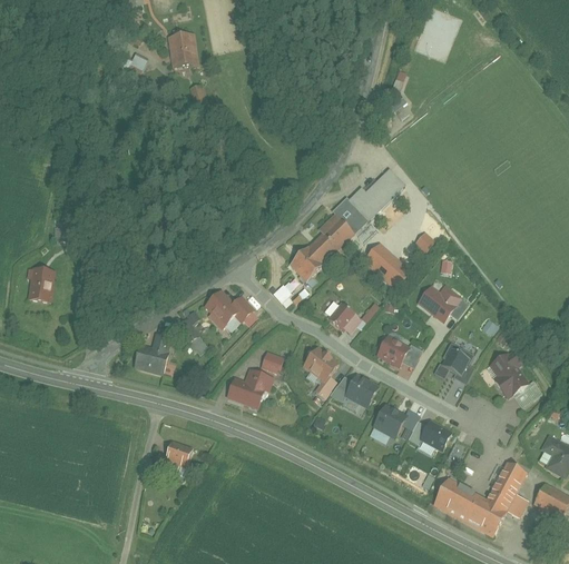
[(192,32),(166,36),(169,68),(196,65),(192,32)]
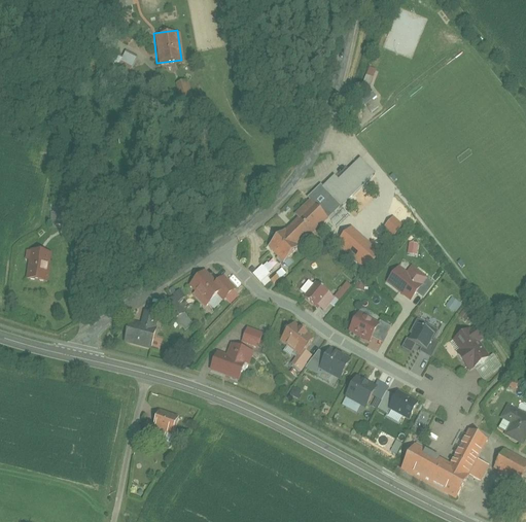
[(119,62),(131,68),(137,53),(126,47),(119,62)]
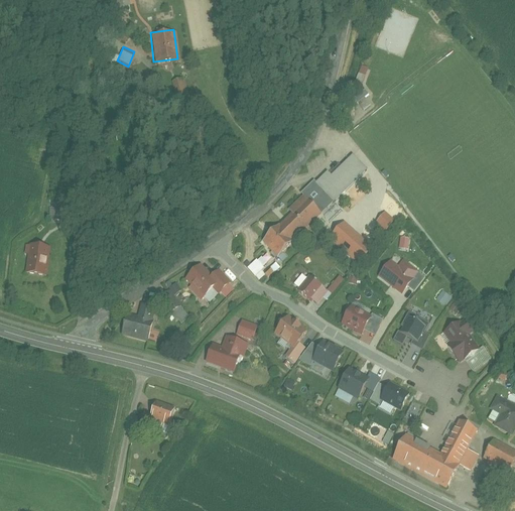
[(359,60),(353,75),(356,76),(361,62),(359,60)]
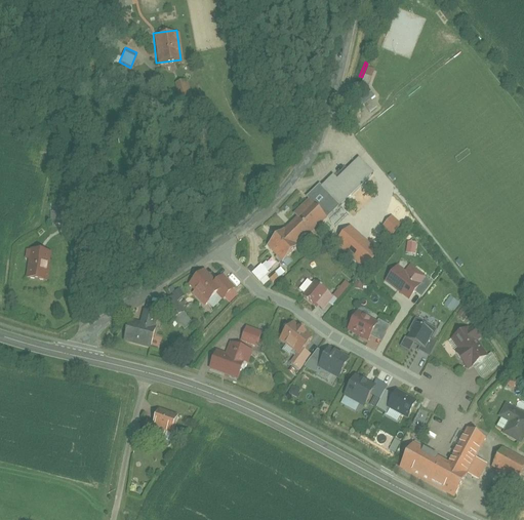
[(368,83),(376,66),(369,62),(361,80),(368,83)]
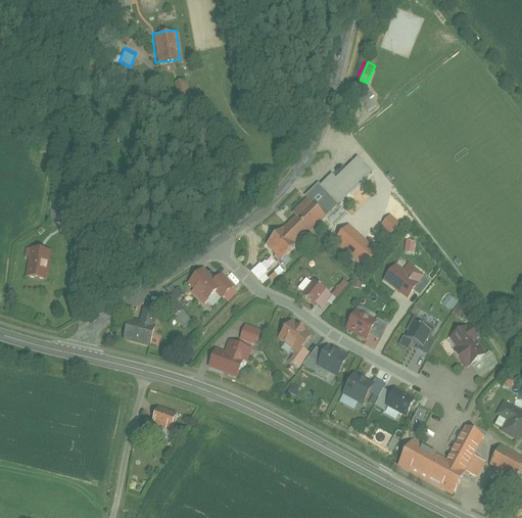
[(184,77),(173,81),(177,96),(188,93),(184,77)]
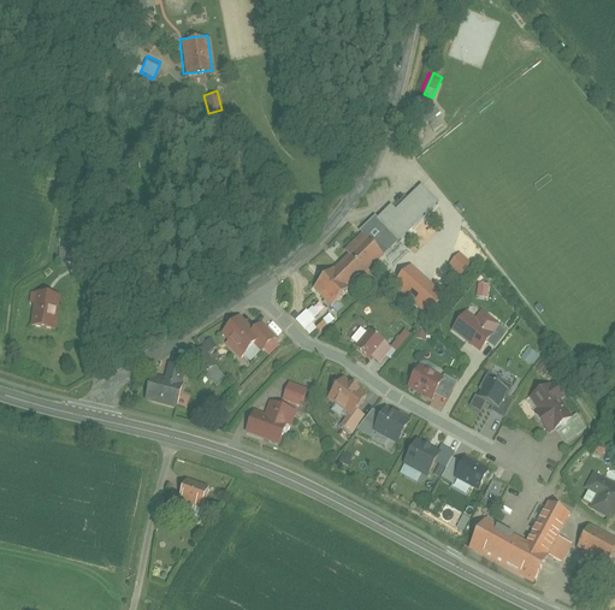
[(343,253),(309,284),(327,303),(342,290),(341,289),(380,250),(391,261),(406,248),(396,238),(437,200),(419,182),(394,206),(389,200),(376,212),(372,209),(353,227),(356,231),(338,248),(343,253)]
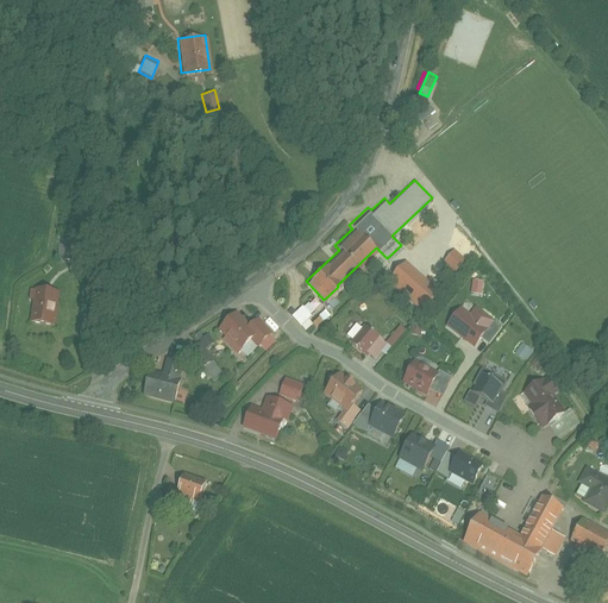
[(444,257),(455,269),(468,256),(456,245),(444,257)]
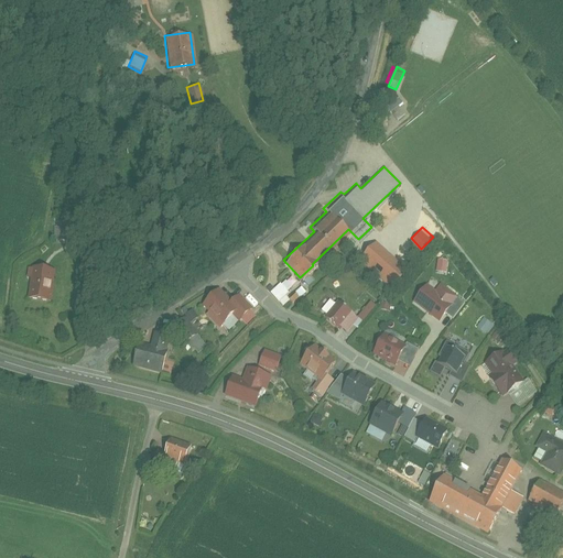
[(365,247),(354,258),(363,266),(374,255),(365,247)]
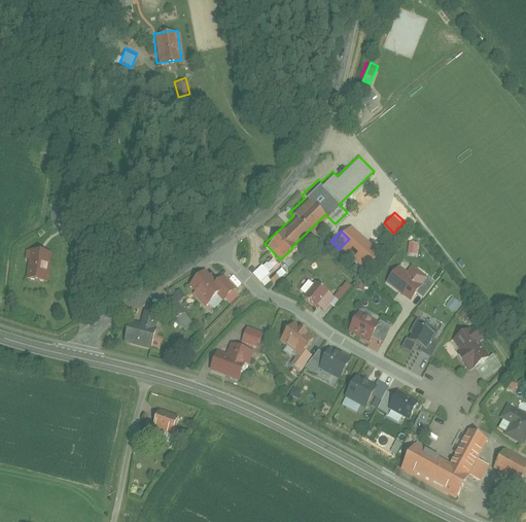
[(409,250),(418,250),(418,238),(409,238),(409,250)]
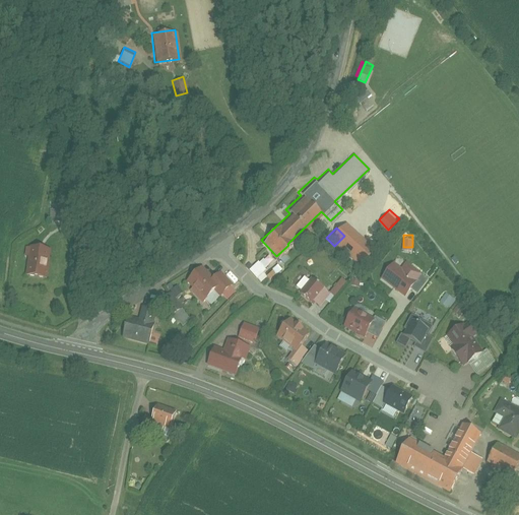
[(27,245),(24,273),(46,275),(49,247),(27,245)]
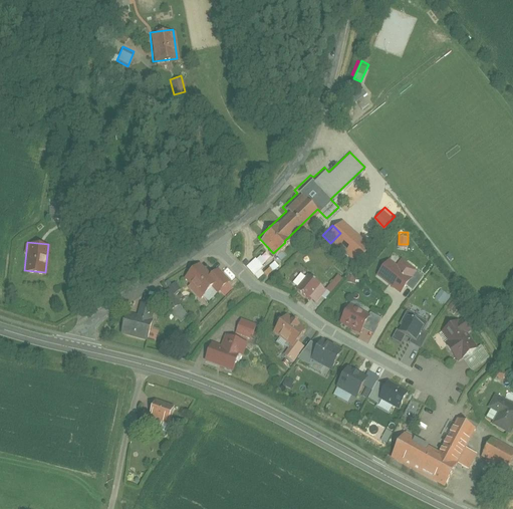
[(259,276),(278,260),(275,256),(270,260),(261,249),(246,261),(259,276)]
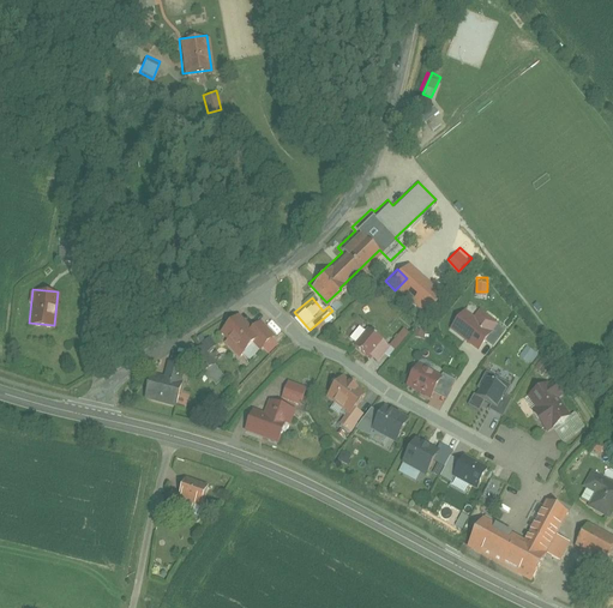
[(462,306),(448,326),(476,347),(482,339),(496,321),(478,308),(473,314),(462,306)]
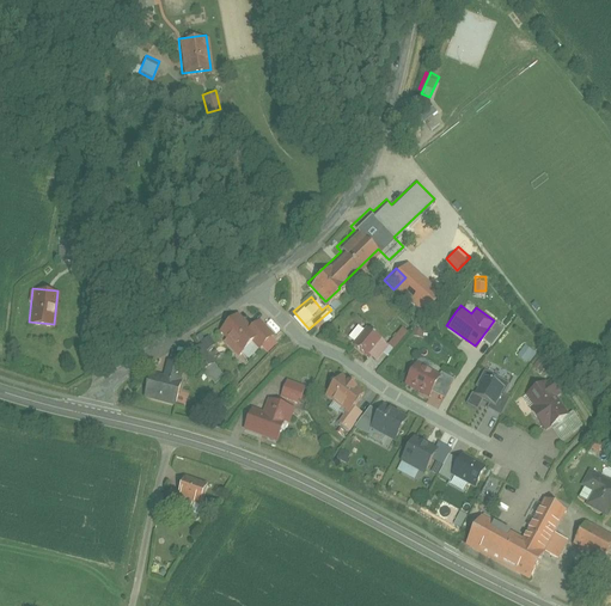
[(236,310),(217,329),(237,350),(250,337),(257,331),(250,324),(236,310)]
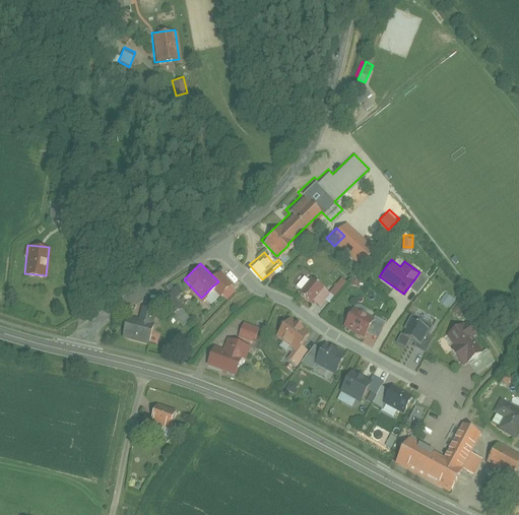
[(219,269),(212,275),(218,281),(212,286),(219,294),(233,281),(219,269)]
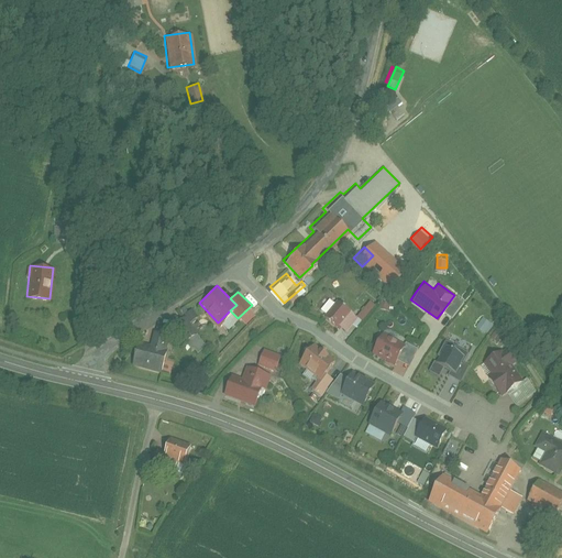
[(454,295),(442,312),(450,317),(462,301),(454,295)]
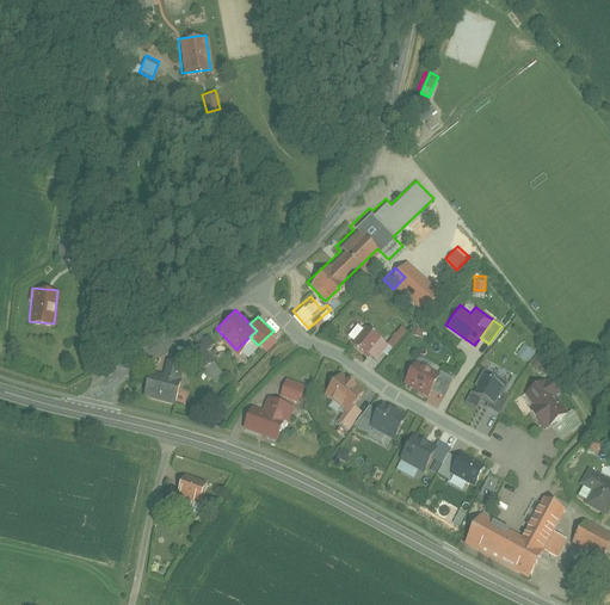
[(377,337),(363,325),(361,327),(357,323),(347,334),(351,338),(350,340),(364,352),(365,351),(377,337)]
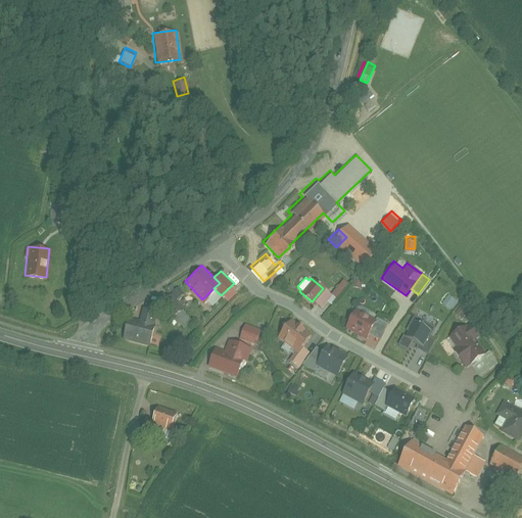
[(329,293),(323,288),(313,300),(319,305),(329,293)]
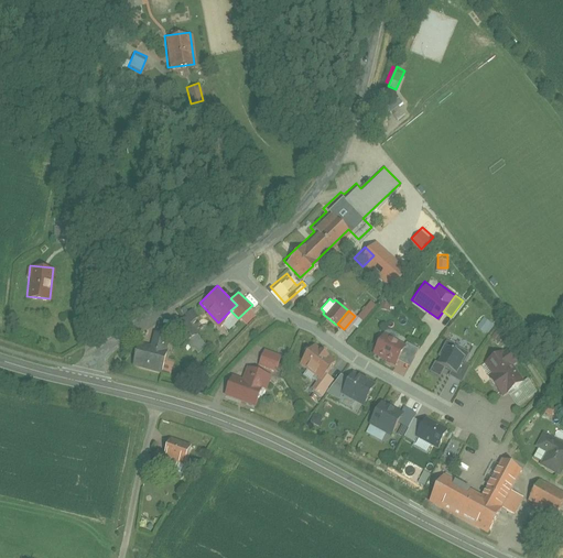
[(484,313),(477,323),(487,330),(495,319),(484,313)]
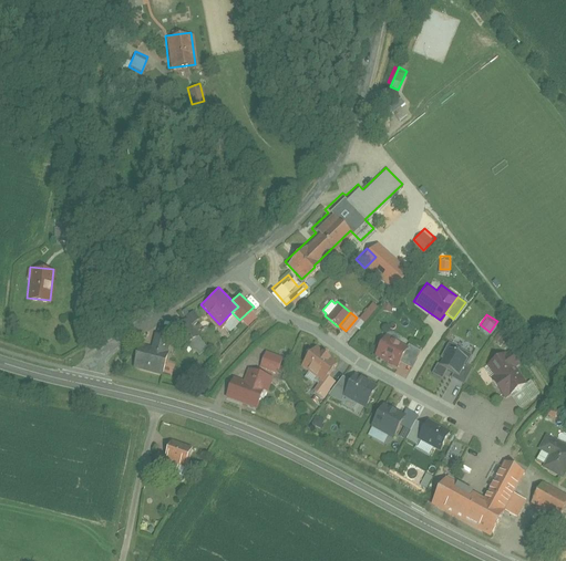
[(137,344),(133,364),(162,372),(166,356),(163,356),(167,338),(153,334),(150,347),(137,344)]
